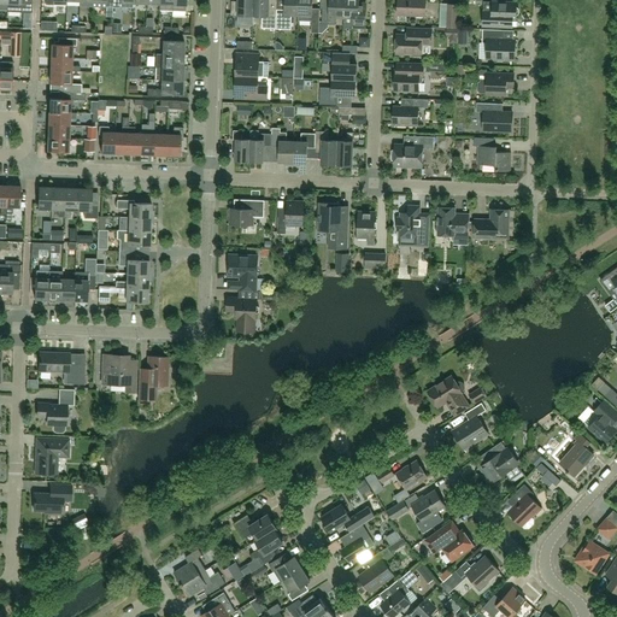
[(7,0),(7,4),(7,12),(31,13),(31,0),(7,0)]
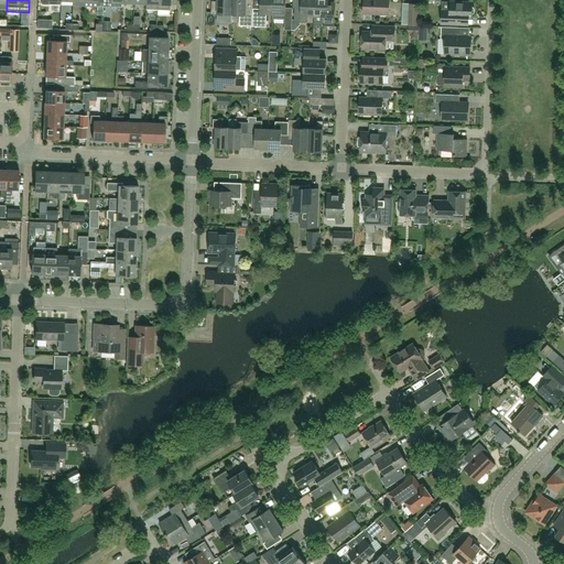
[(145,0),(145,3),(145,9),(158,10),(158,0),(145,0)]
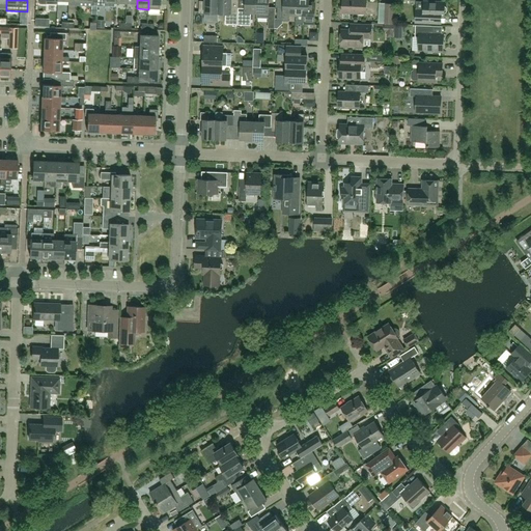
[(160,9),(160,0),(148,0),(148,9),(160,9)]
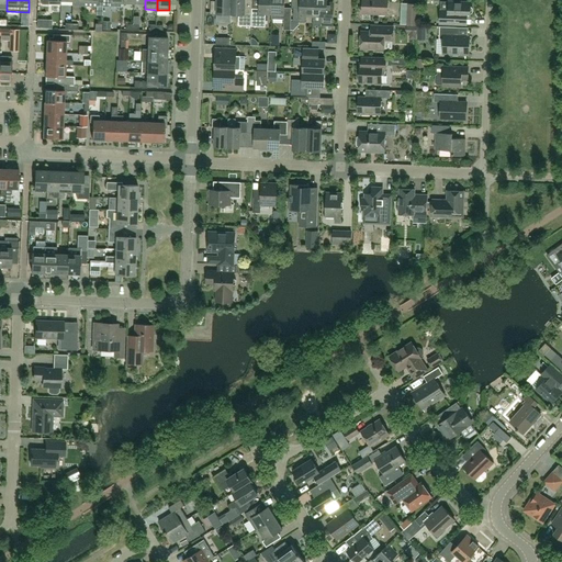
[(217,15),(216,22),(231,23),(231,14),(231,0),(217,0),(217,1),(217,15)]
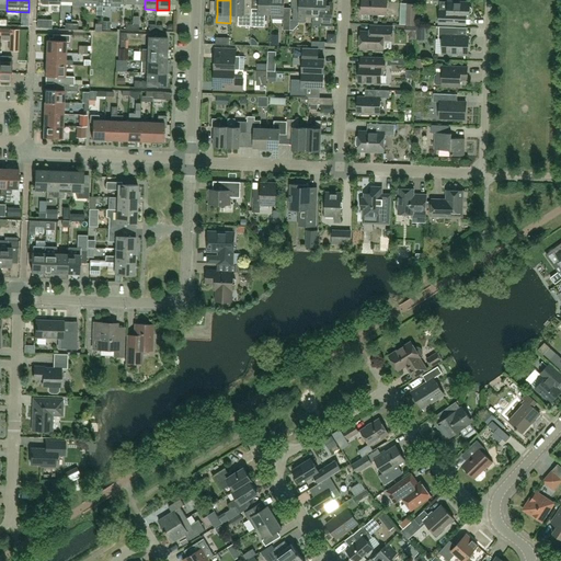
[(230,0),(230,14),(239,14),(238,25),(251,26),(252,16),(252,9),(244,9),(244,0),(230,0)]
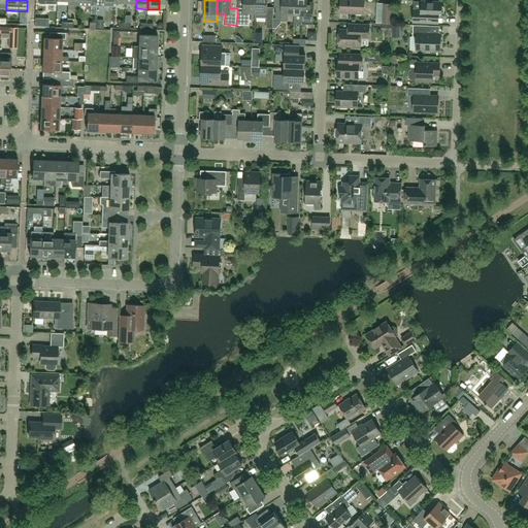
[(256,13),(256,0),(243,0),(244,8),(237,8),(237,15),(236,25),(249,25),(250,12),(256,13)]
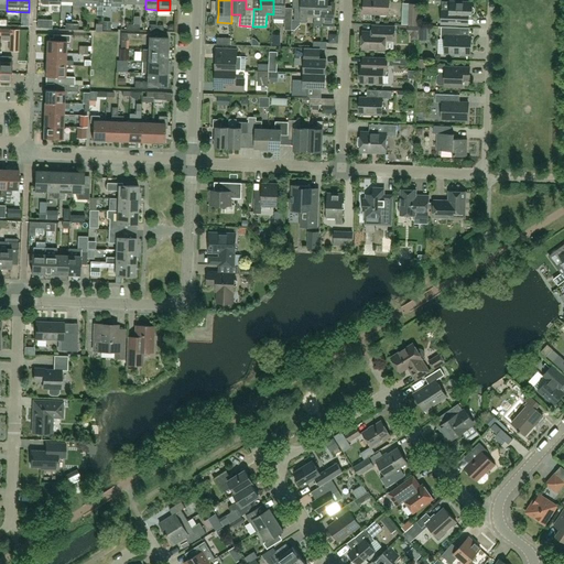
[(285,0),(273,0),(273,14),(273,19),(285,20),(284,30),(292,30),(293,8),(285,8),(285,0)]
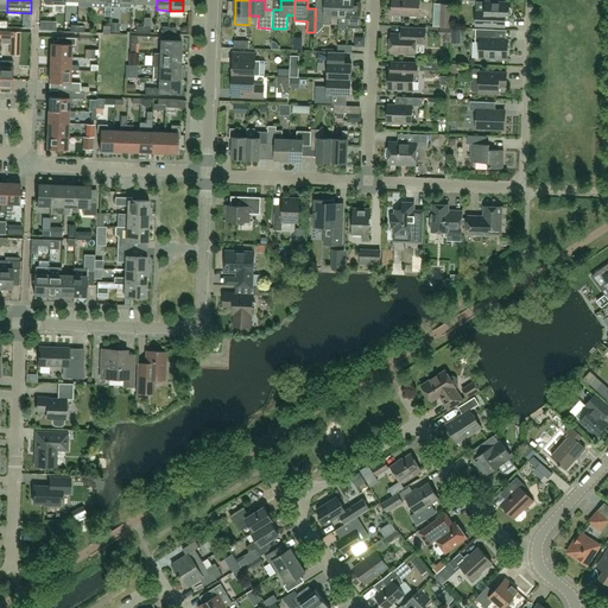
[(331,17),(340,18),(340,0),(324,0),(325,10),(318,10),(317,24),(330,24),(331,17)]
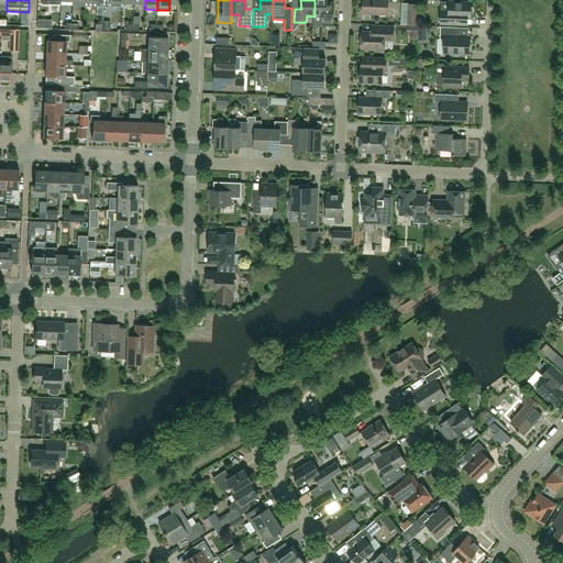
[(315,0),(315,17),(313,25),(333,26),(334,2),(328,2),(328,0),(315,0)]
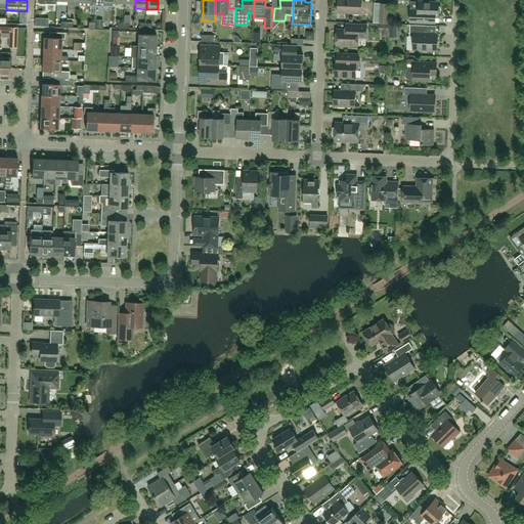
[(338,0),(338,12),(361,13),(361,0),(338,0)]
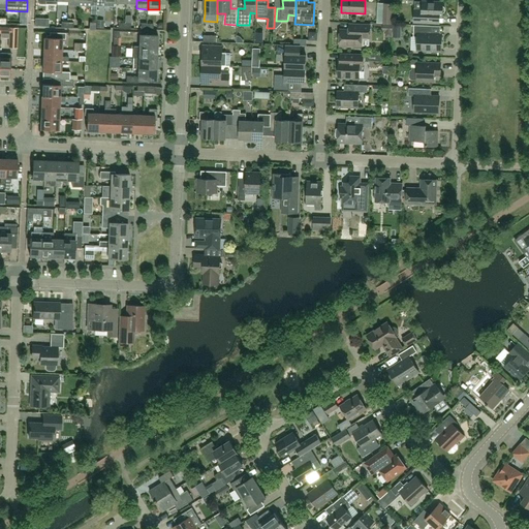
[(442,17),(442,13),(444,11),(445,7),(443,5),(443,2),(423,1),(423,10),(414,9),(414,23),(439,24),(439,17),(442,17)]
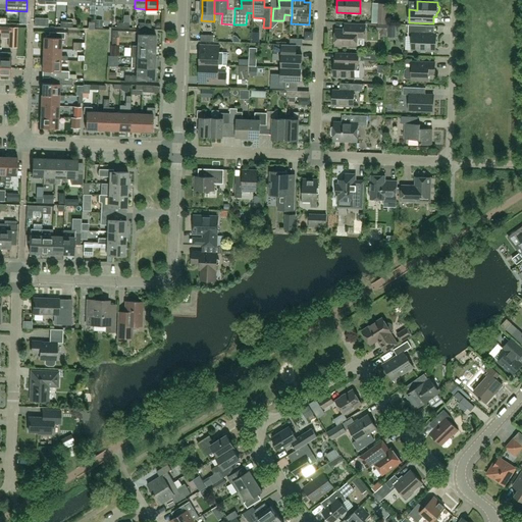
[(372,22),(378,22),(386,22),(387,4),(372,3),(372,22)]
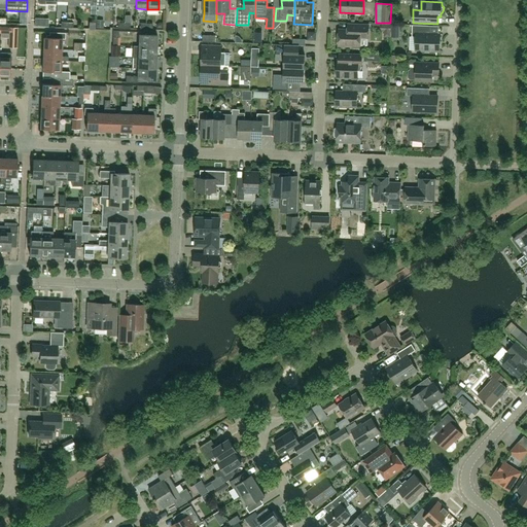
[(391,37),(391,25),(381,24),(381,31),(384,31),(384,37),(391,37)]
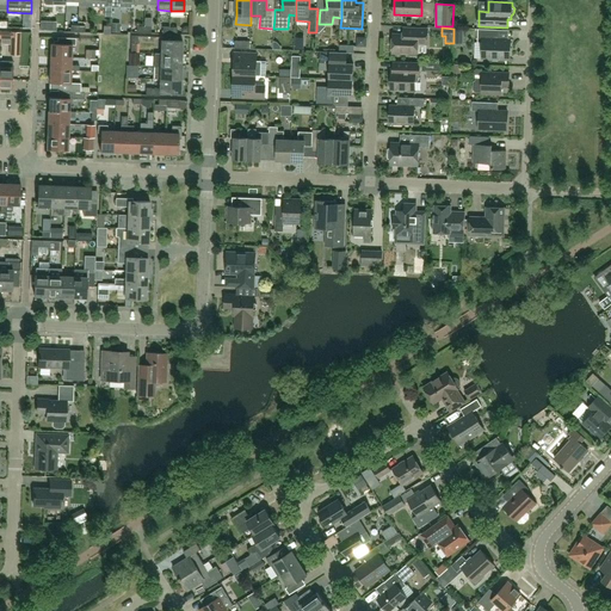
[(418,43),(427,44),(427,30),(403,29),(403,36),(393,35),(393,53),(408,53),(408,55),(418,55),(418,43)]
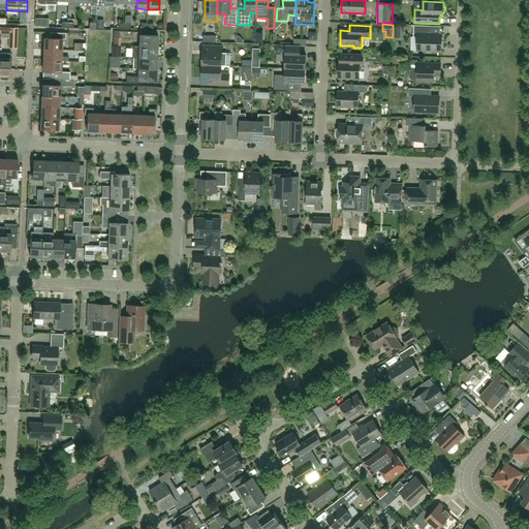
[(417,51),(421,51),(441,52),(442,34),(433,34),(431,32),(432,26),(414,25),(413,37),(417,37),(417,51)]
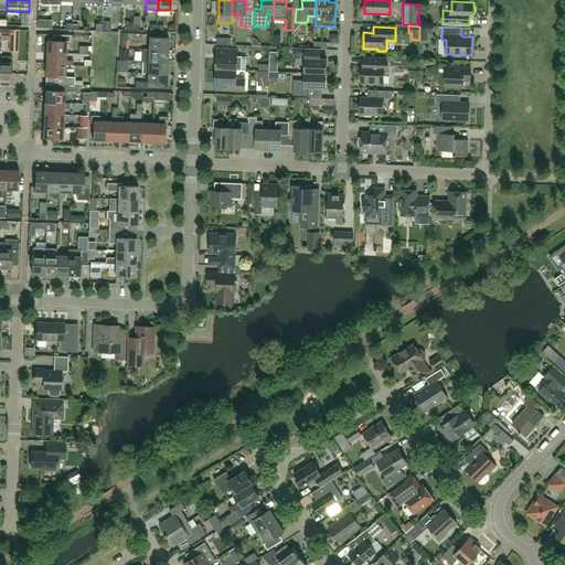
[(18,52),(19,30),(10,30),(9,52),(18,52)]
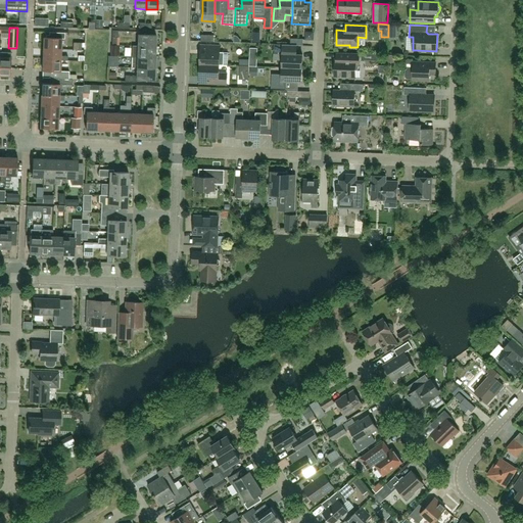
[(44,38),(43,49),(61,49),(61,38),(64,38),(64,33),(49,33),(49,38),(44,38)]
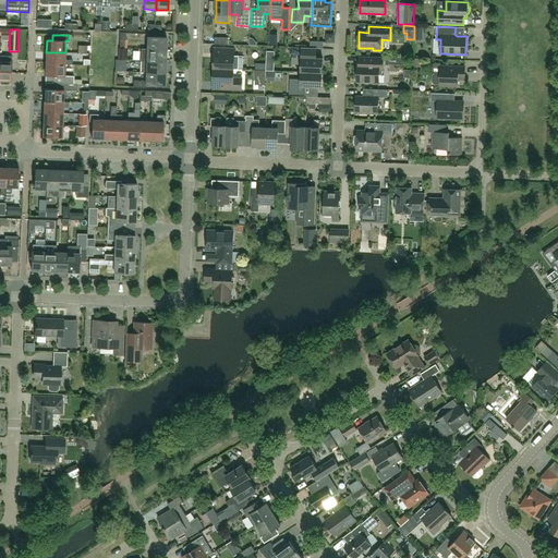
[(147,37),(147,49),(167,50),(167,38),(147,37)]
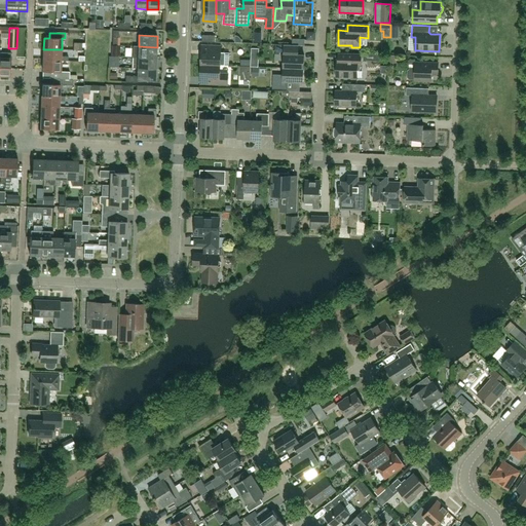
[(284,61),(284,68),(304,69),(304,55),(298,54),(299,45),(275,44),(275,61),(284,61)]
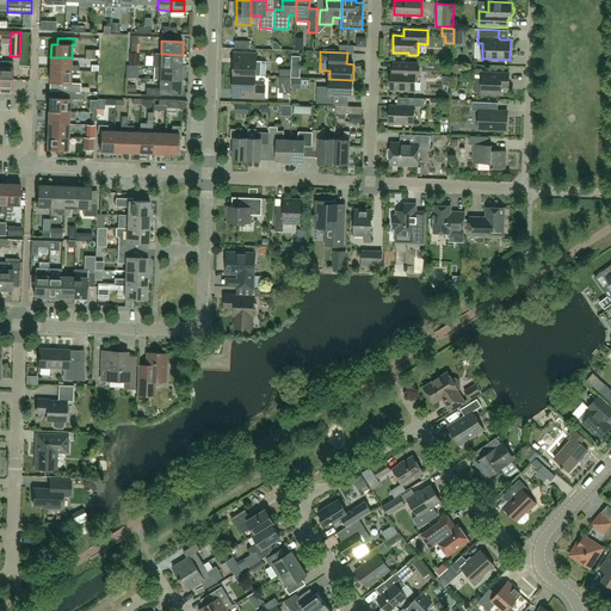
[(234,75),(257,76),(266,76),(266,61),(257,61),(257,54),(235,53),(234,75)]
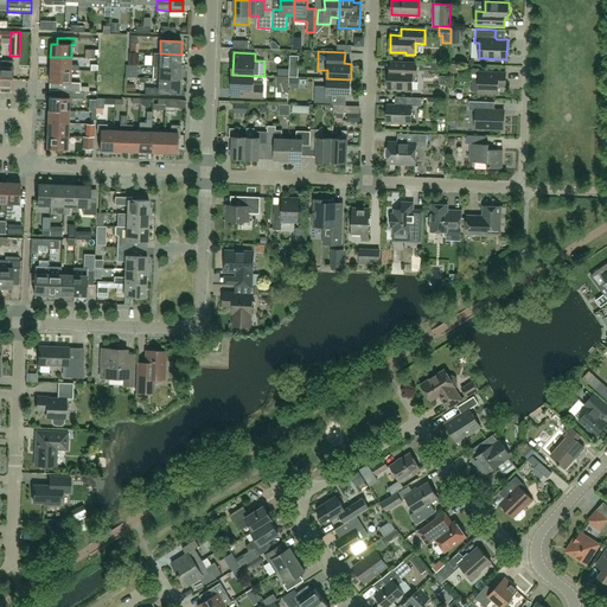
[(154,66),(160,66),(180,66),(181,55),(160,53),(154,53),(154,66)]
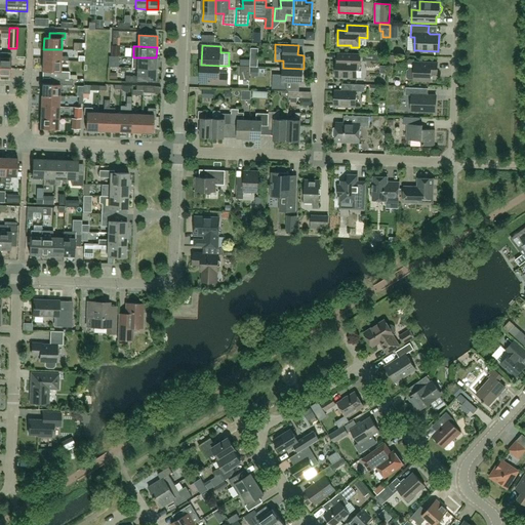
[(43,59),(62,61),(68,61),(68,56),(62,56),(62,49),(43,49),(43,59)]
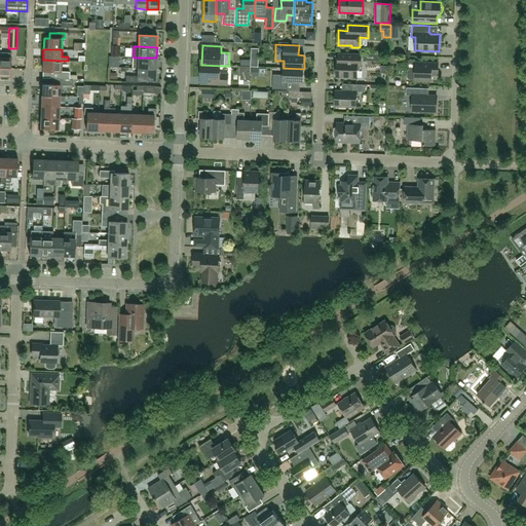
[(0,58),(0,75),(10,76),(11,53),(0,52),(0,58)]
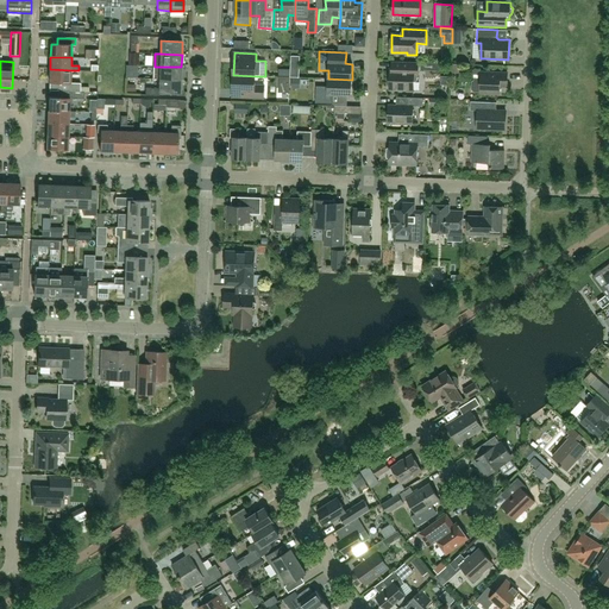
[(391,70),(390,69),(389,89),(413,90),(414,82),(416,82),(418,80),(419,62),(391,61),(391,70)]
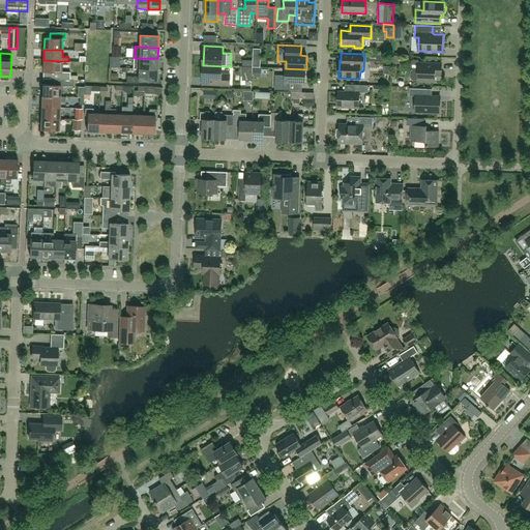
[(157,58),(140,58),(135,58),(134,68),(139,69),(157,69),(157,58)]
